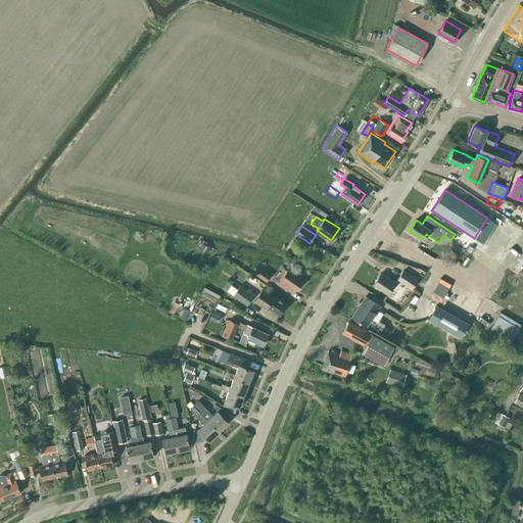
[(461,253),(468,258),(474,248),(468,243),(461,253)]
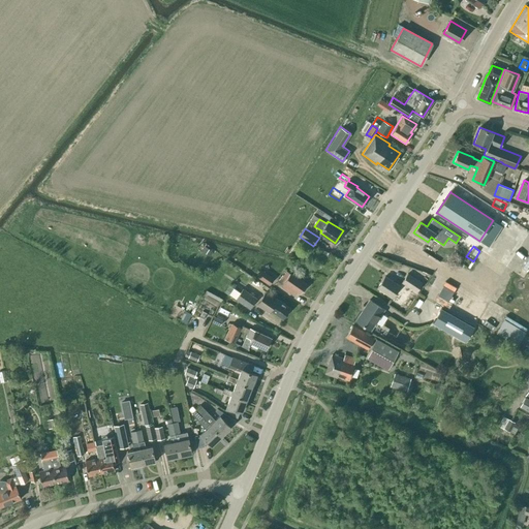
[(257,277),(270,285),(274,277),(262,270),(260,272),(257,277)]
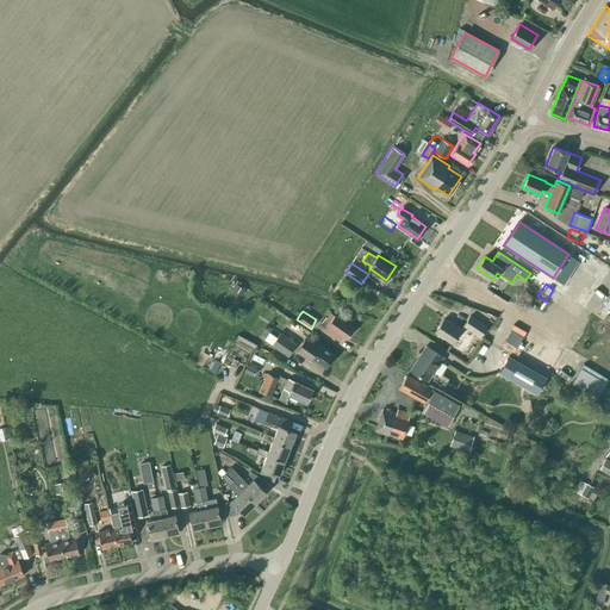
[(354,328),(335,315),(330,311),(327,317),(322,323),(327,327),(324,330),(338,340),(342,336),(346,338),(354,328)]
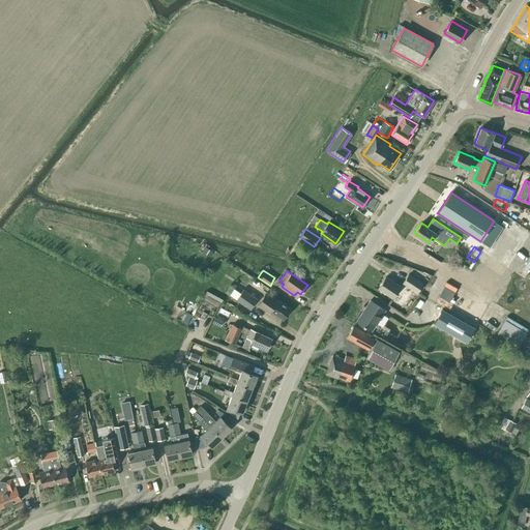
[(403,284),(417,293),(423,284),(408,274),(403,284)]
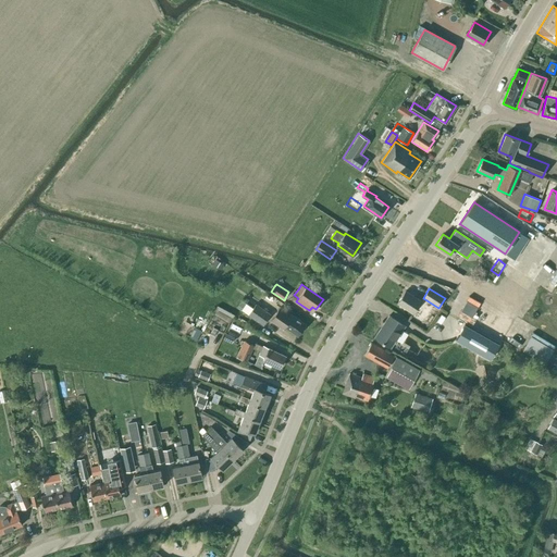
[(397,302),(412,313),(421,301),(405,291),(397,302)]
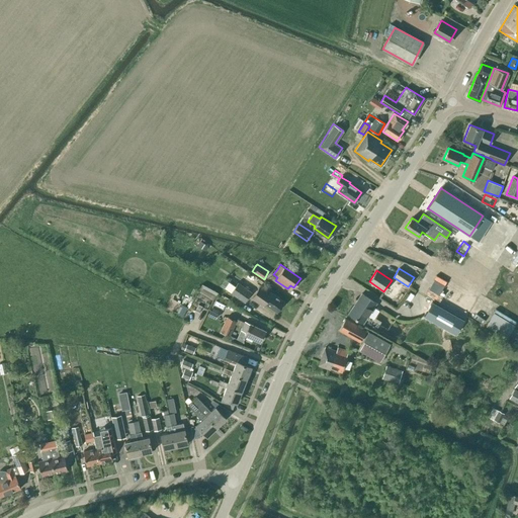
[(231,292),(245,303),(252,291),(238,282),(231,292)]
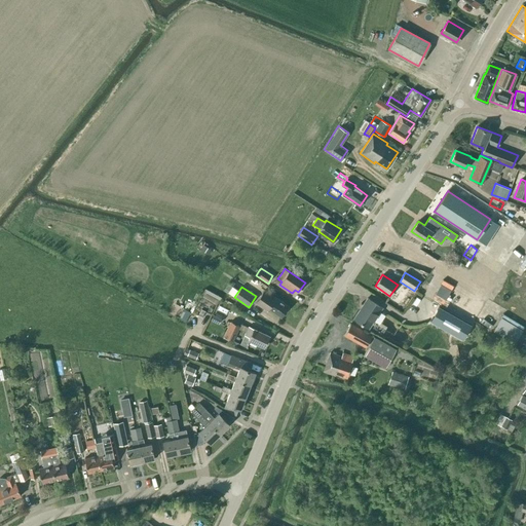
[(448,304),(455,307),(460,296),(452,293),(448,304)]
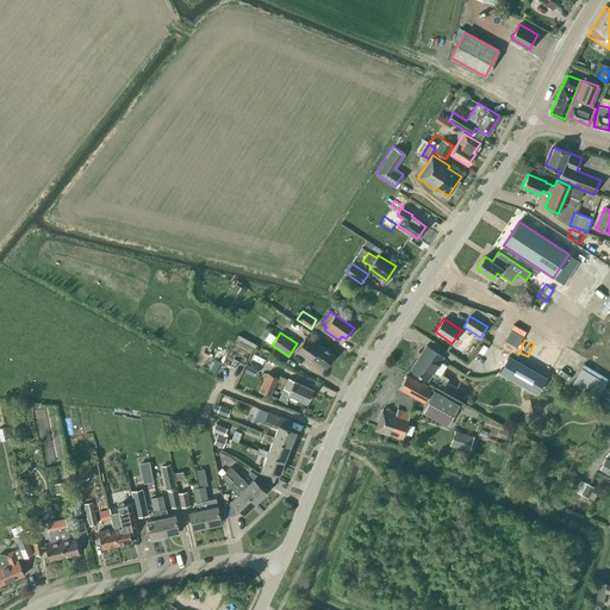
[(310,358),(327,368),(335,355),(313,341),(309,347),(315,350),(310,358)]
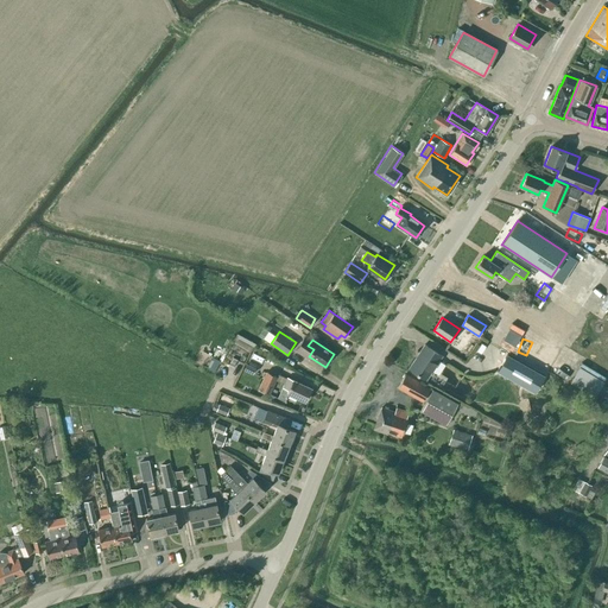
[(424,344),(409,368),(425,379),(441,355),(424,344)]
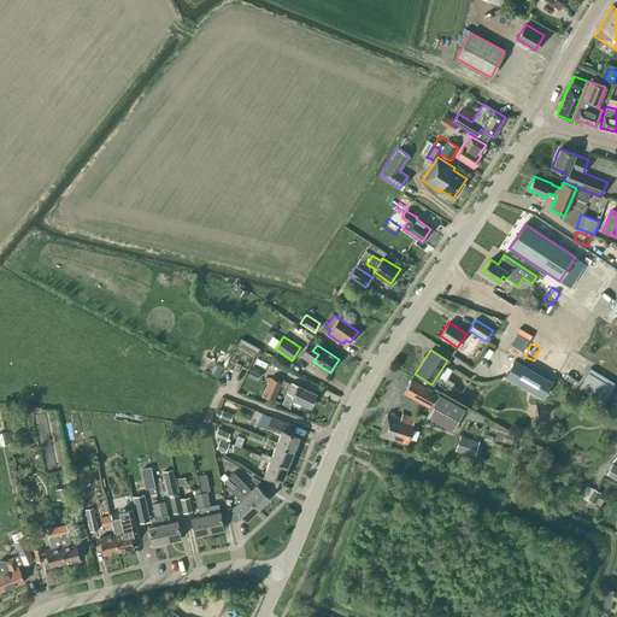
[(539,365),(547,370),(556,357),(547,352),(539,365)]
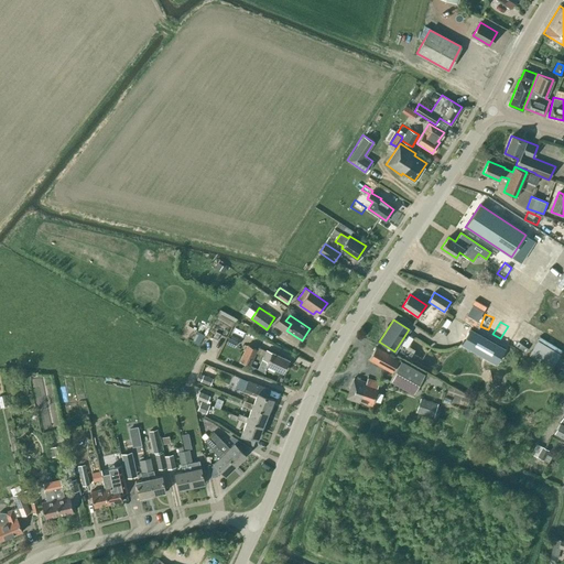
[(506,349),(470,328),(462,344),(497,364),(506,349)]
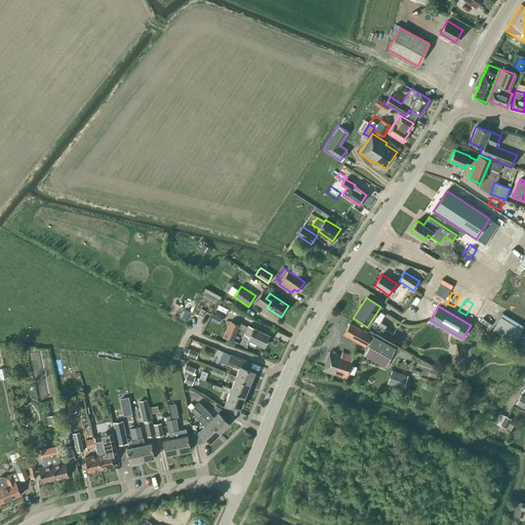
[(218,323),(220,318),(213,315),(210,320),(218,323)]
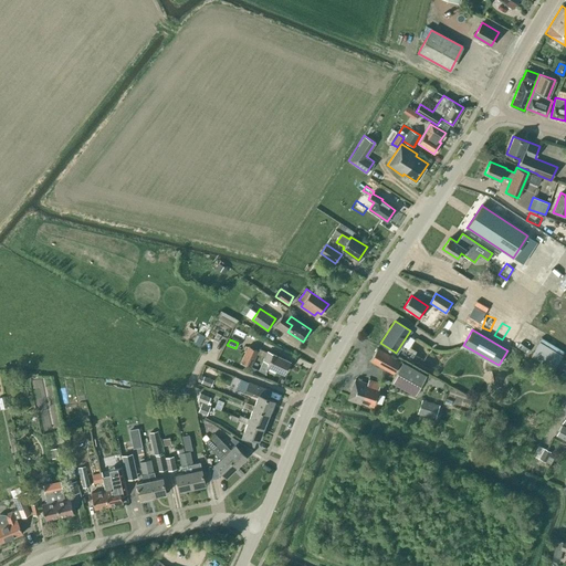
[(240,362),(251,367),(259,350),(248,346),(240,362)]
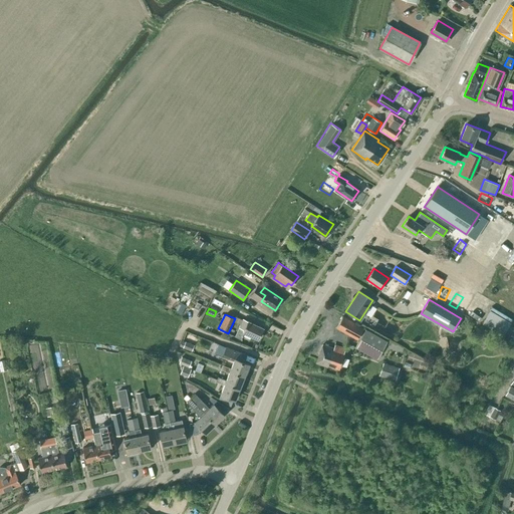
[(342,316),(336,327),(357,339),(360,333),(361,334),(355,346),(377,358),(387,340),(365,329),(363,331),(362,330),(363,328),(342,316)]
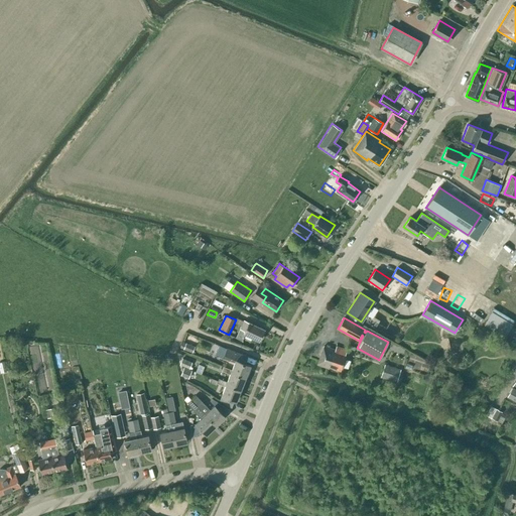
[(243,334),(259,341),(264,330),(244,319),(240,329),(244,331),(243,334)]
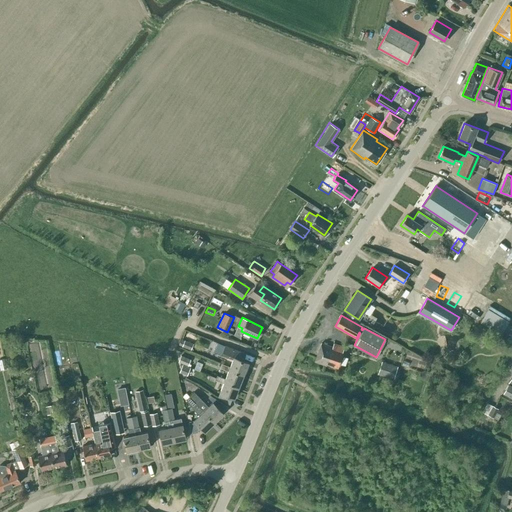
[(193,343),(185,340),(182,346),(191,350),(193,343)]
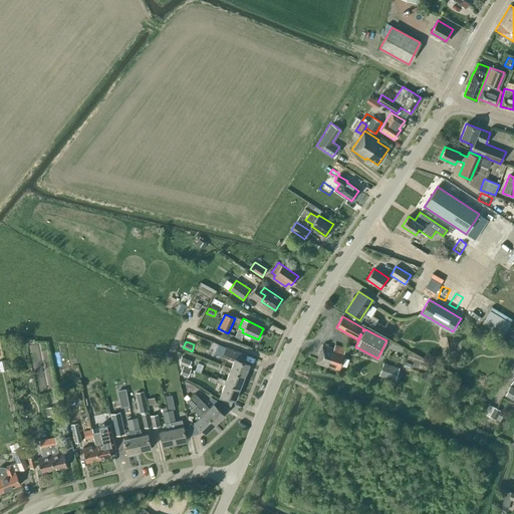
[(322,344),(316,362),(327,366),(328,365),(338,368),(344,353),(343,352),(345,348),(334,344),(333,348),(322,344)]
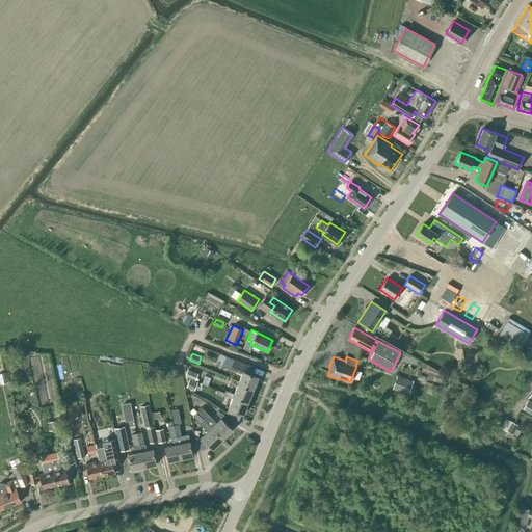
[(241,374),(238,381),(239,381),(238,383),(253,389),(258,376),(253,374),(255,368),(234,360),(230,369),(241,374)]
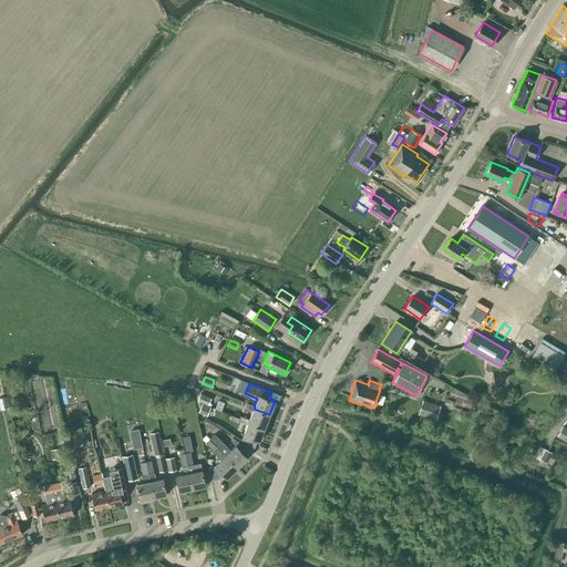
[(208,405),(212,398),(200,393),(197,401),(208,405)]
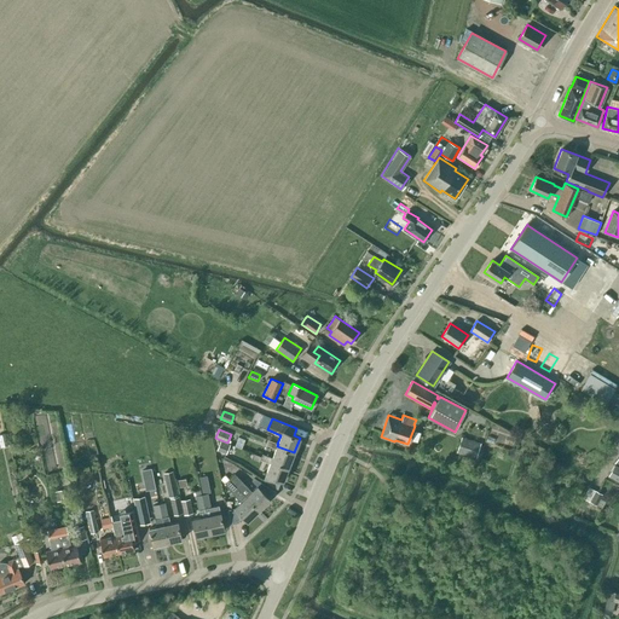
[(462,437),(457,452),(475,458),(481,443),(462,437)]
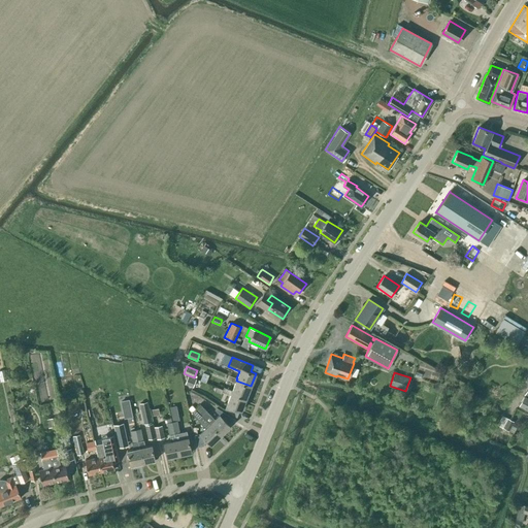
[(188,375),(185,384),(193,388),(196,380),(188,375)]
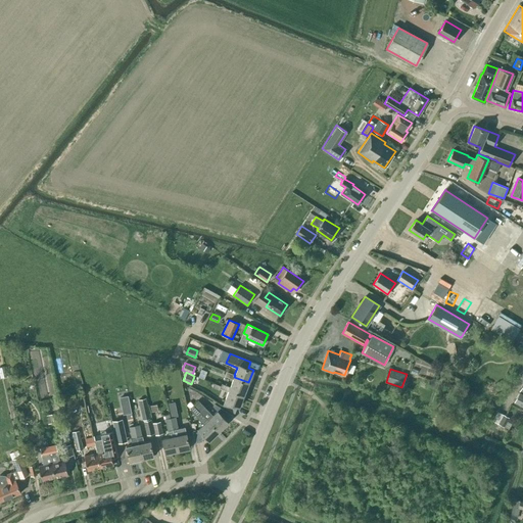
[(234,377),(235,375),(234,375),(226,372),(224,376),(233,379),(230,387),(229,389),(243,394),(248,382),(234,377)]
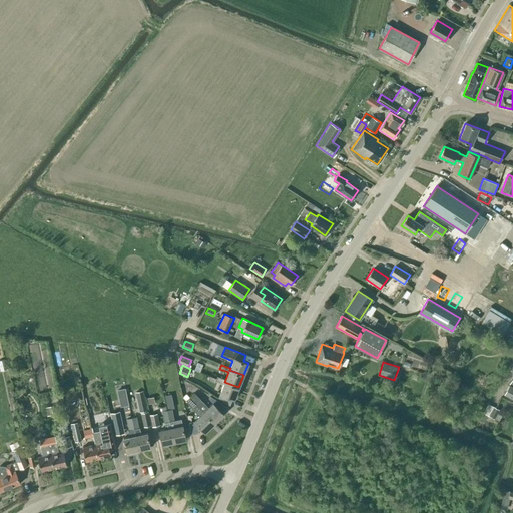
[(216,376),(216,378),(215,381),(223,384),(219,393),(234,399),(238,387),(224,382),(225,380),(216,376)]
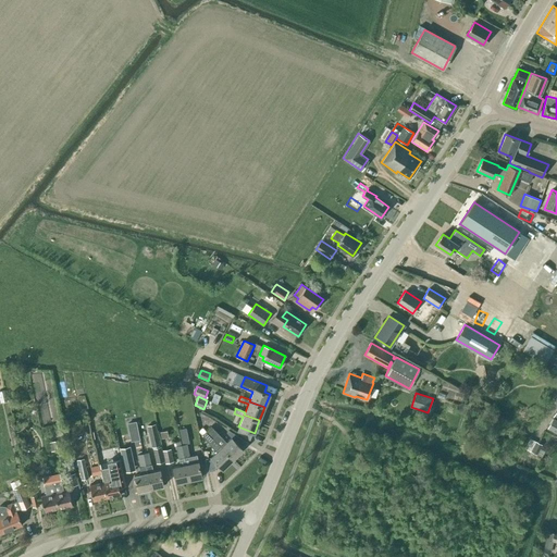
[(556,432),(556,419),(553,418),(547,428),(556,432)]
